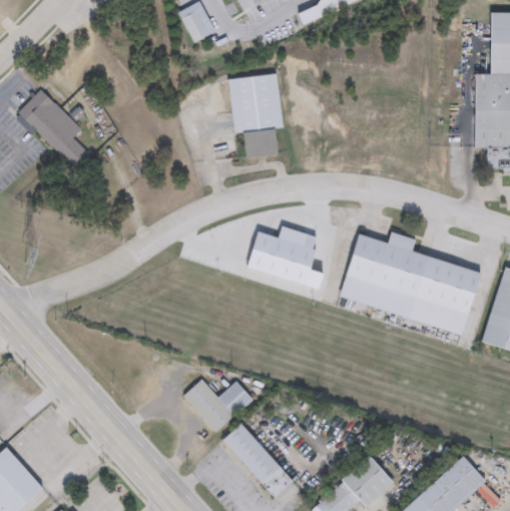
[(177,11),(199,0),(214,31),(192,42),(177,11)]
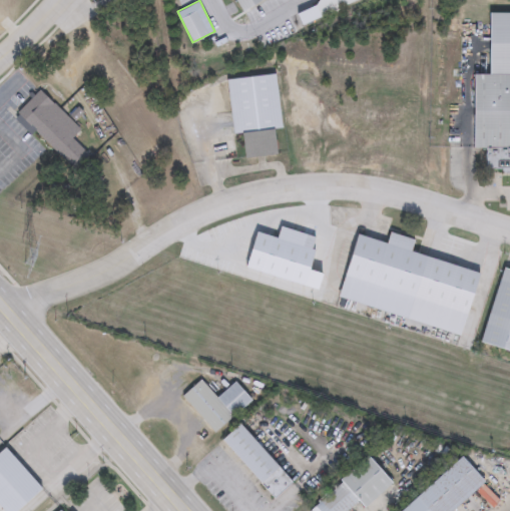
[(264,0),(243,11),(236,0),(264,0)]
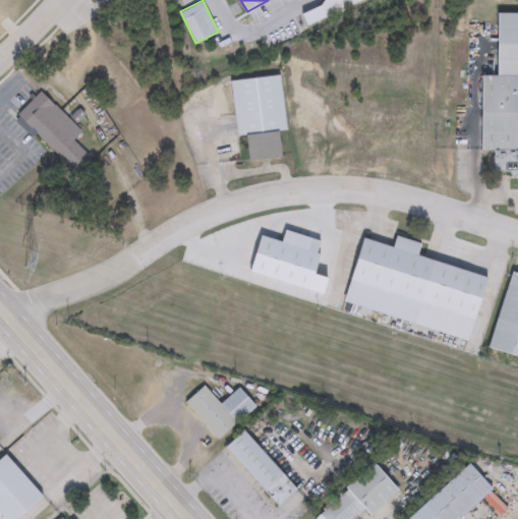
[(361,0),(306,24),(299,7),(315,0),(361,0)]
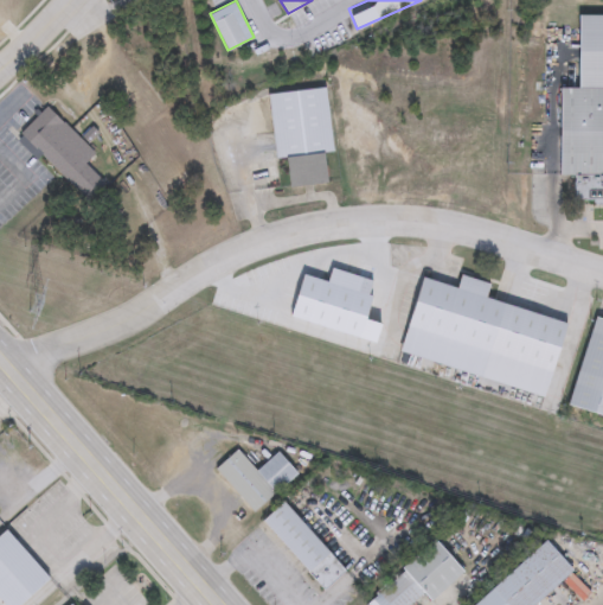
[(581,14),(602,14),(602,201),(575,201),(575,174),(560,174),(560,88),(581,88),(581,14)]
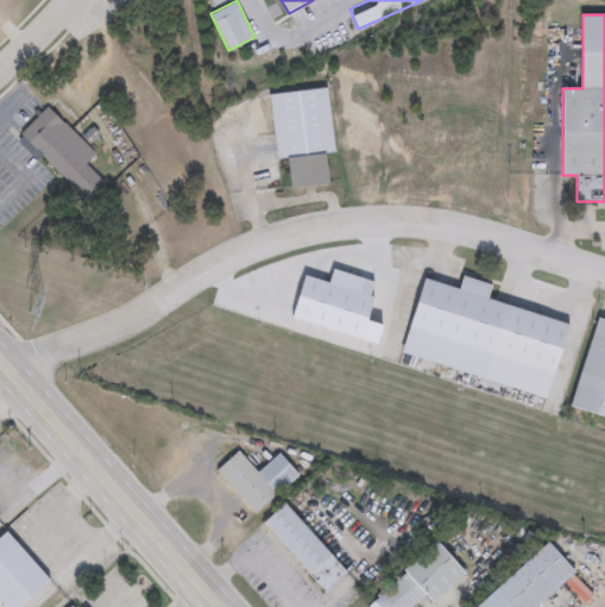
[(272,92),(332,88),(336,151),(323,152),(326,182),(290,185),(288,157),(277,158),(272,92)]
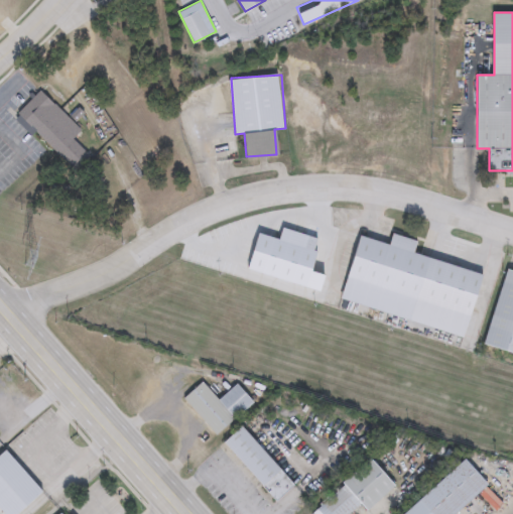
[(83,129),(75,138),(92,155),(76,170),(18,113),(42,89),(83,129)]
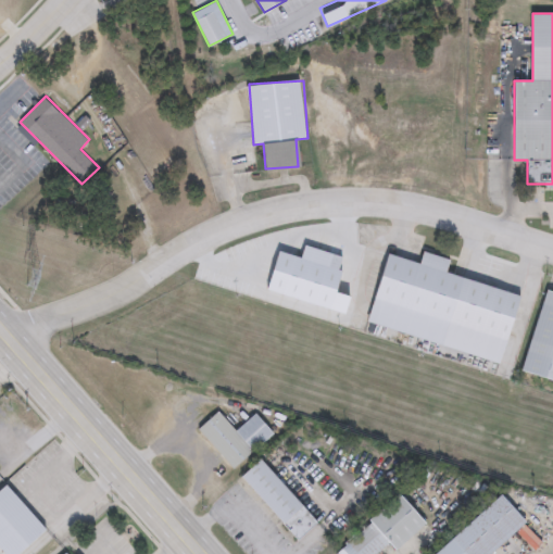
[(283,250),(349,254),(347,288),(280,284),(283,250)]
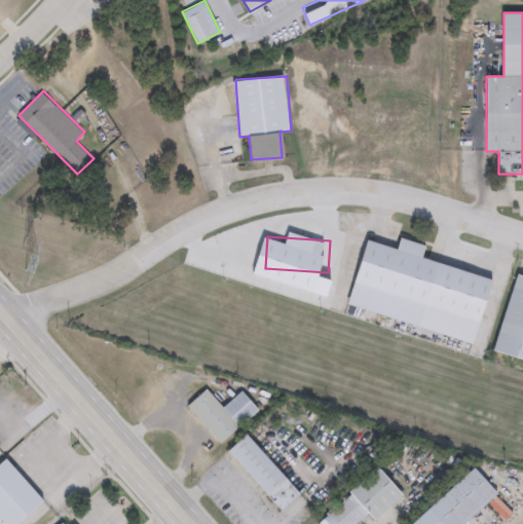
[(366,239),(398,248),(401,237),(427,245),(424,258),(438,262),(422,325),(348,306),(366,239)]
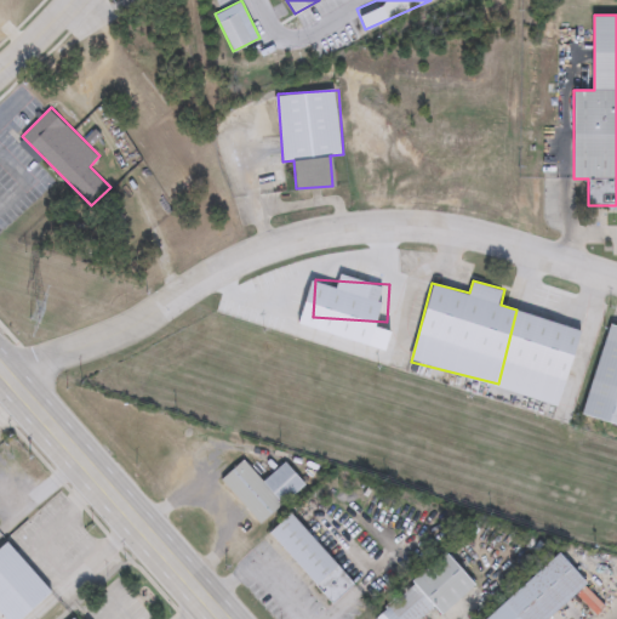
[(616,425),(584,416),(609,325),(616,327),(616,425)]
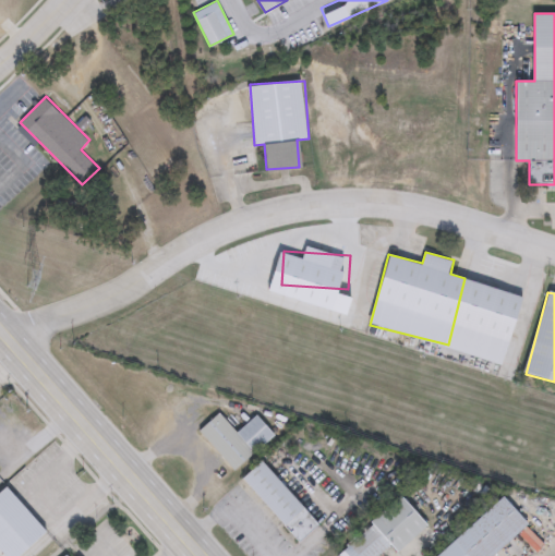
[(201,430),(220,412),(238,432),(258,414),(277,435),(236,470),(201,430)]
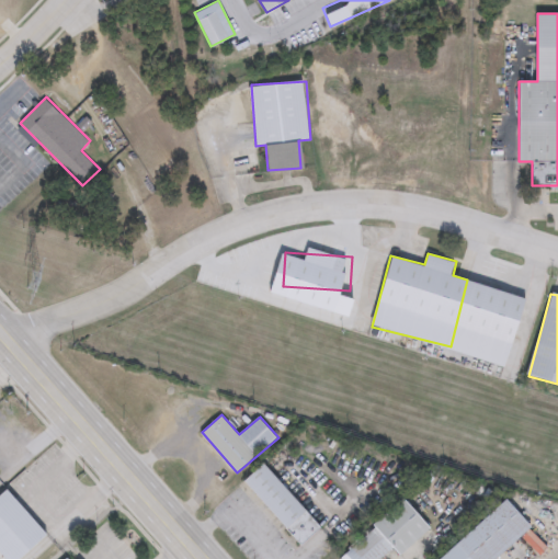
[(245,480),(265,463),(321,528),(300,546),(245,480)]
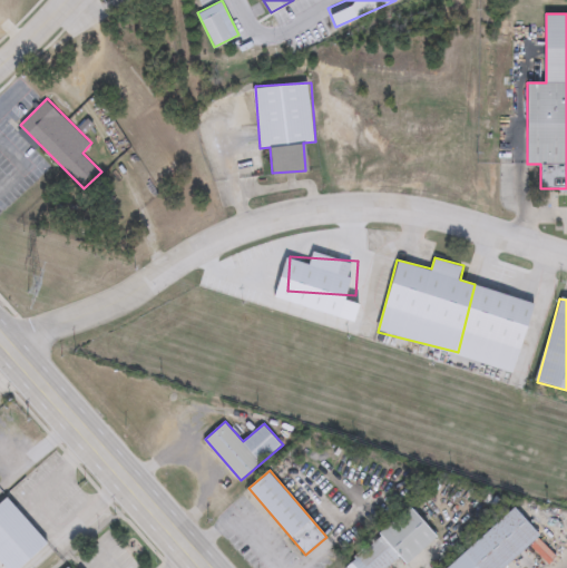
[(31,559),(9,534),(0,541),(0,505),(10,497),(50,542),(31,559)]
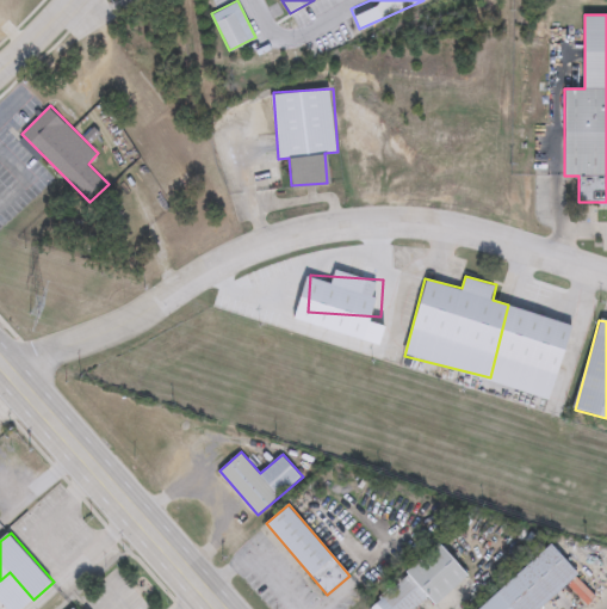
[(429,598),(416,608),(383,608),(376,601),(441,543),(469,576),(435,606),(429,598)]
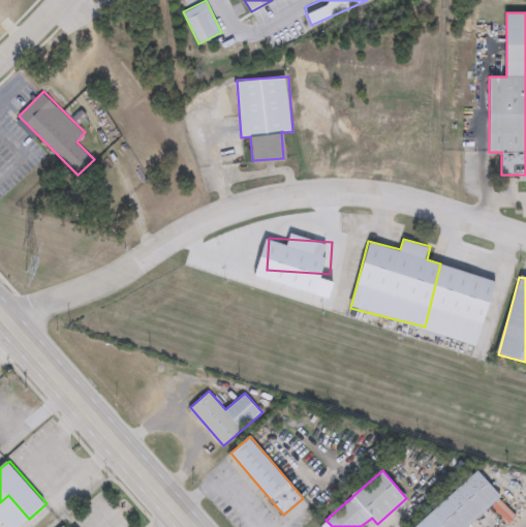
[(502,497),(468,526),(414,526),(480,471),(502,497)]
